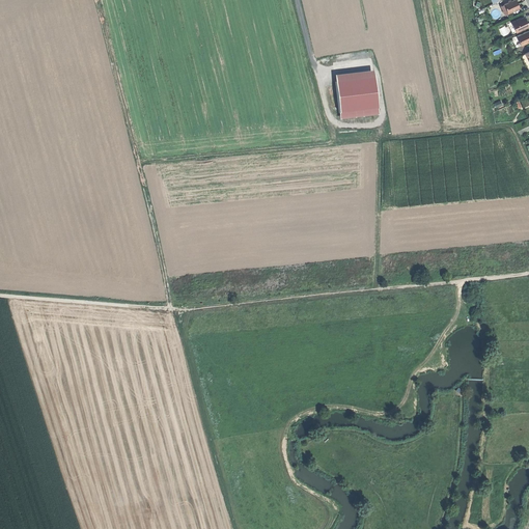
[(506,9),(506,10),(518,6),(516,2),(514,0),(506,0),(502,2),(506,9)]
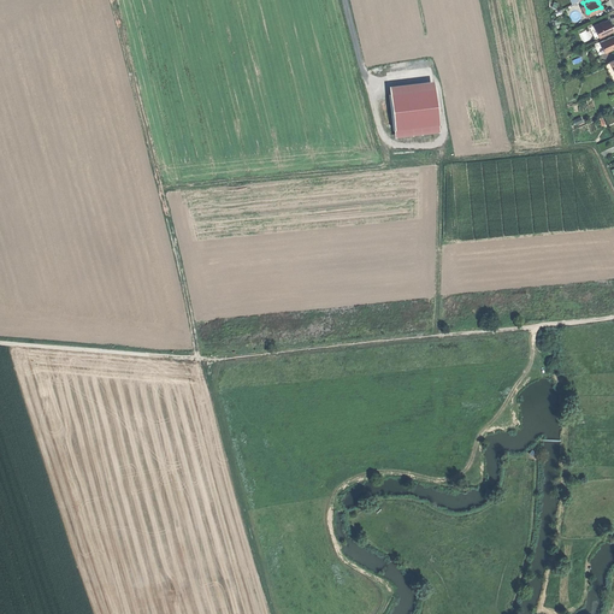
[(591,23),(597,34),(612,28),(609,23),(607,17),(598,21),(598,19),(591,23)]
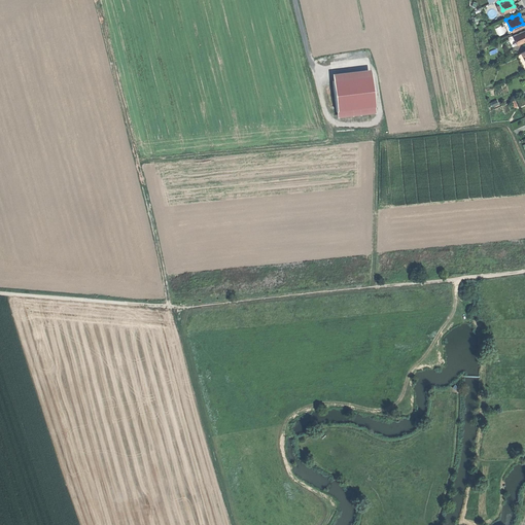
[(494,26),(497,33),(502,31),(499,24),(494,26)]
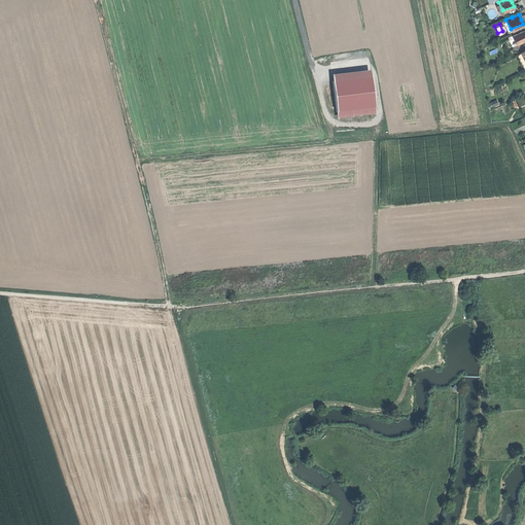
[(511,34),(515,43),(521,40),(520,39),(524,37),(524,38),(524,32),(523,28),(511,34)]
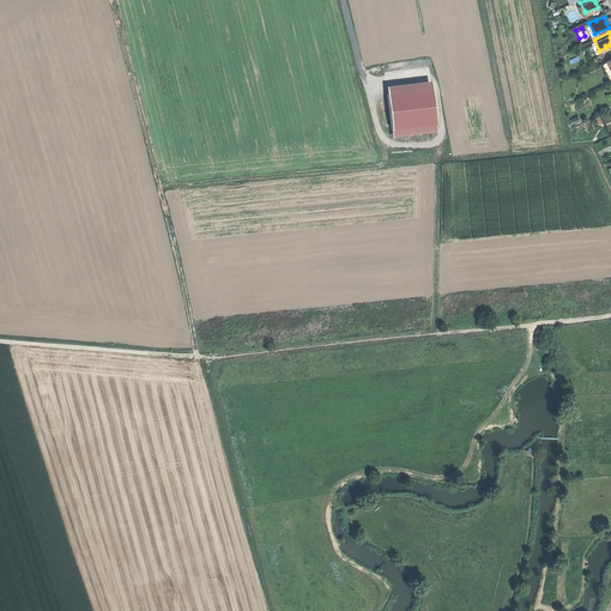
[(594,53),(599,50),(594,40),(590,42),(594,53)]
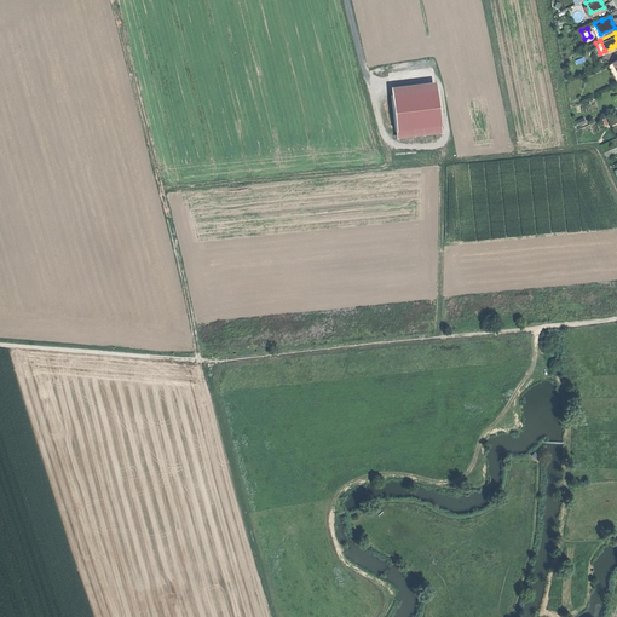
[(397,136),(438,131),(432,84),(392,88),(397,136)]
